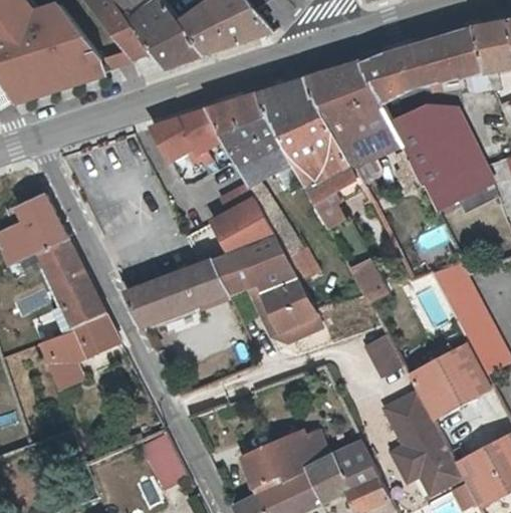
[(32,17),(20,0),(1,0),(0,1),(0,92),(15,113),(104,85),(100,71),(55,10),(32,17)]
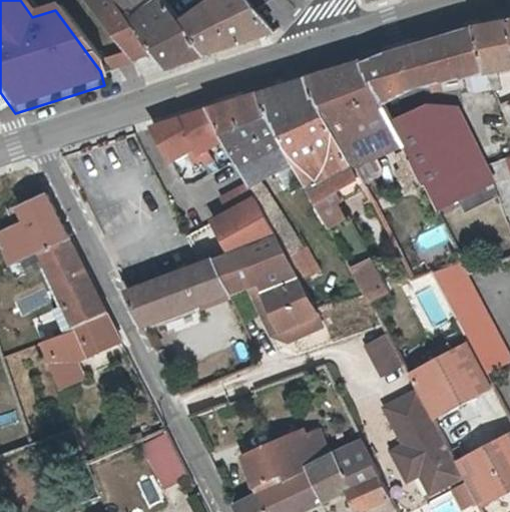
[(78,0),(109,43),(131,67),(148,60),(125,25),(107,0),(78,0)]
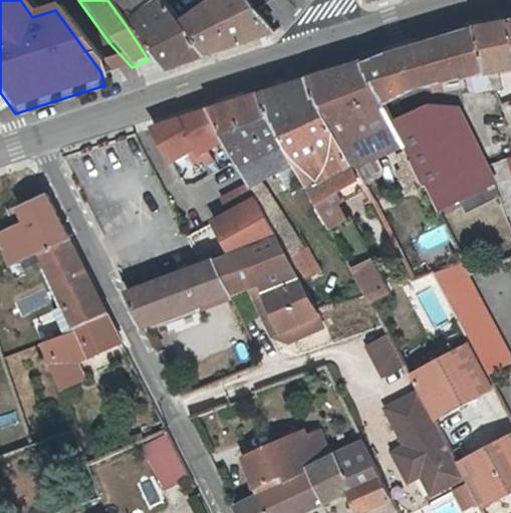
[(154,0),(107,0),(125,25),(157,4),(154,0)]
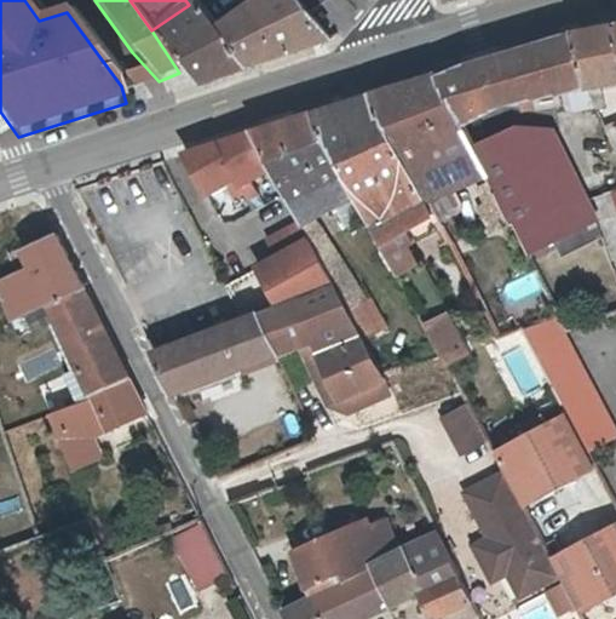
[(288,0),(260,0),(212,32),(242,73),(330,49),(288,0)]
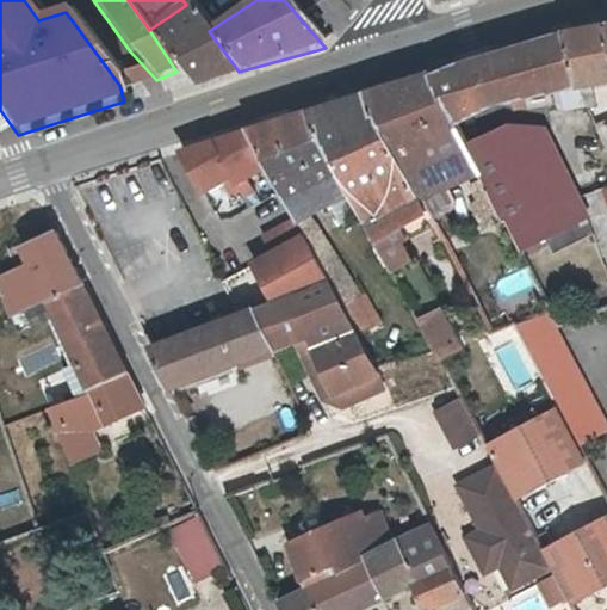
[(194,92),(239,72),(209,31),(186,5),(149,30),(177,72),(194,92)]
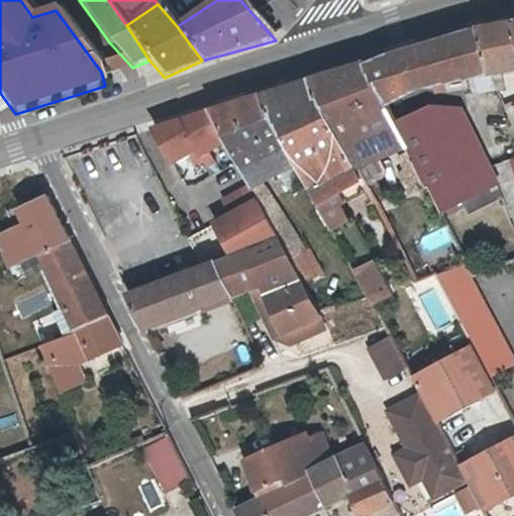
[(489,72),(498,69),(513,67),(513,23),(512,14),(473,26),(489,72)]
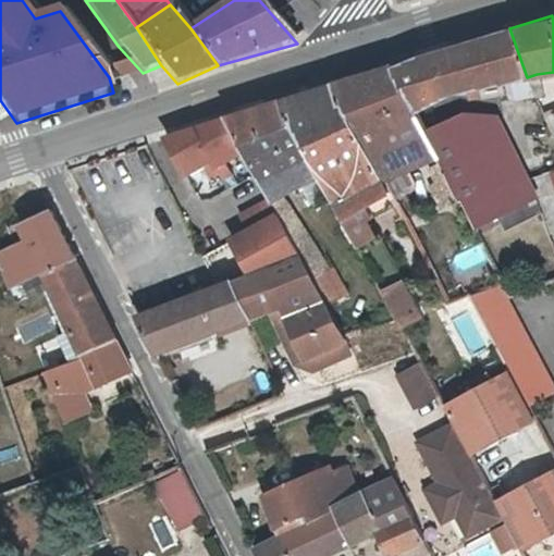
[(467,89),(476,84),(527,77),(509,28),(426,54),(411,58),(386,63),(414,102),(435,86),(448,90),(467,89)]
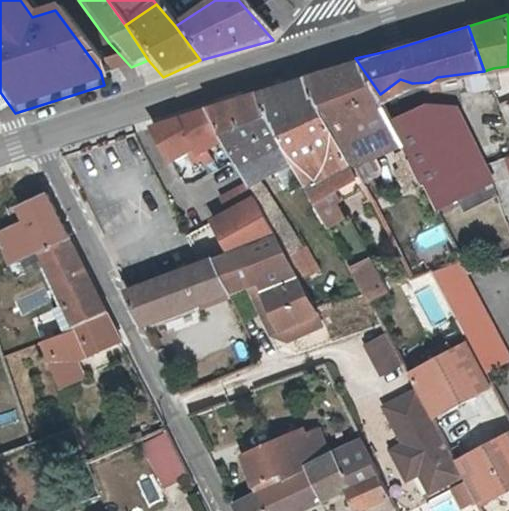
[(353,170),(402,147),(380,94),(355,58),(300,75),(353,177),(353,170)]
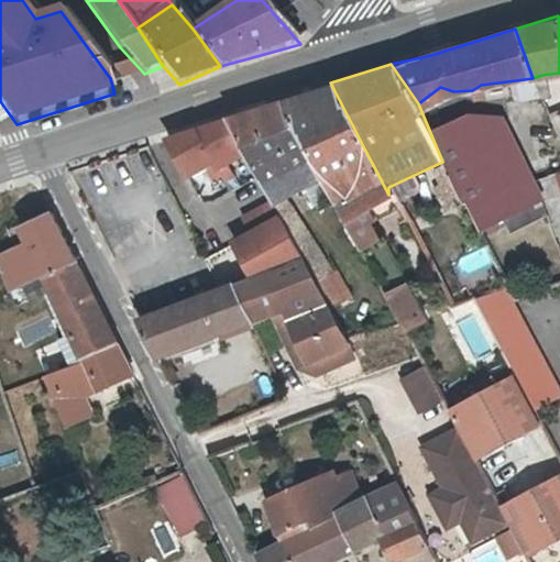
[(547,98),(542,75),(533,78),(540,100),(547,98)]
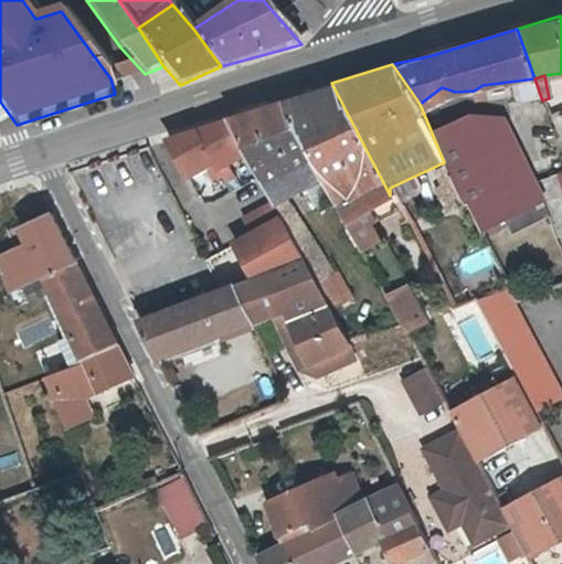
[(364,210),(390,195),(331,83),(279,100),(320,181),(361,252),(380,242),(364,210)]
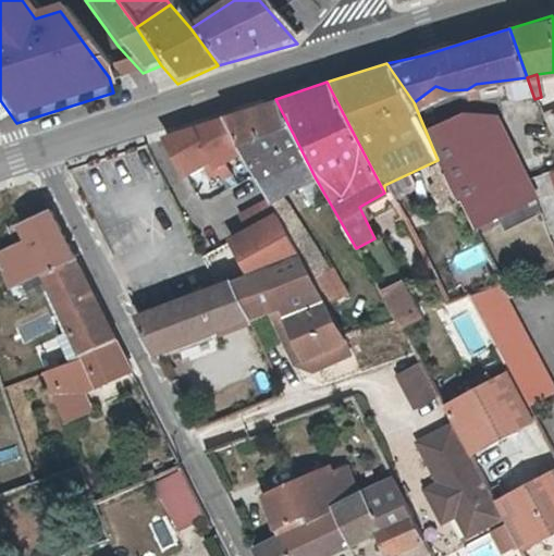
[(482,96),(476,84),(467,89),(470,99),(482,96)]
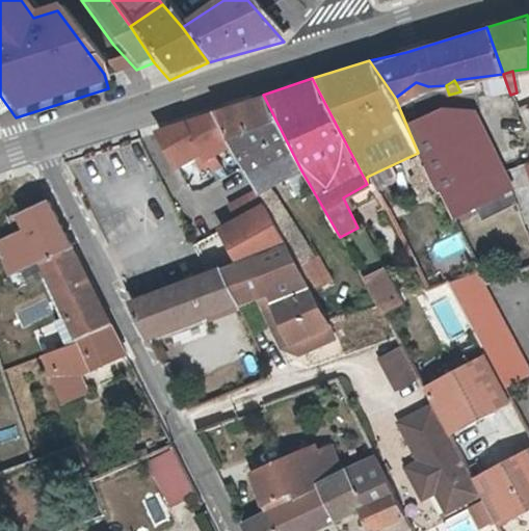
[(418,153),(425,158),(428,164),(453,214),(517,193),(505,171),(474,110),(452,109),(449,95),(446,85),(428,86),(416,82),(395,98),(418,153)]
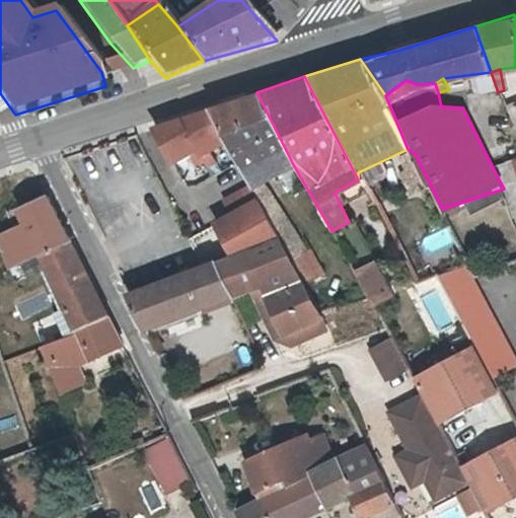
[(249,185),(263,183),(294,166),(256,92),(206,107),(222,139),(228,145),(249,185)]
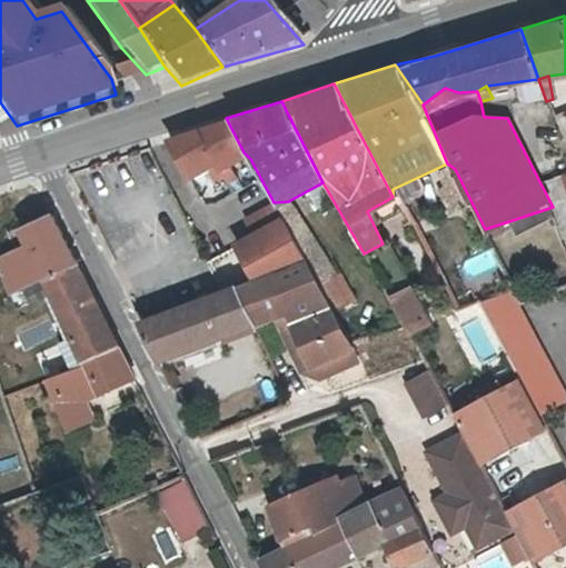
[(565,146),(565,111),(554,116),(565,146)]
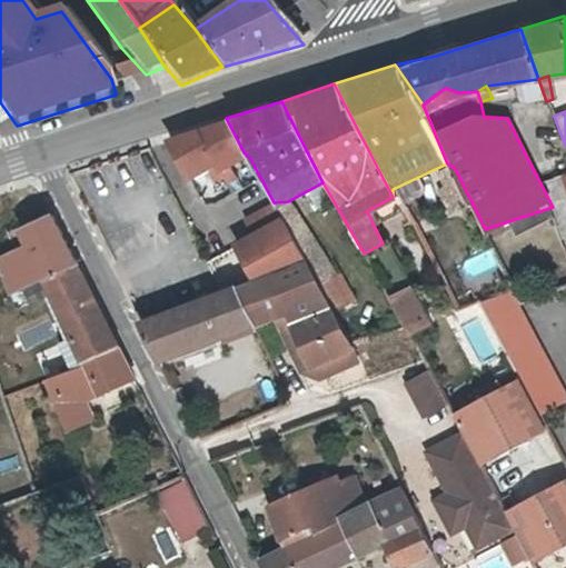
[(244,152),(226,118),(166,139),(184,175),(204,165),(209,177),(217,172),(220,180),(229,175),(224,163),(244,152)]
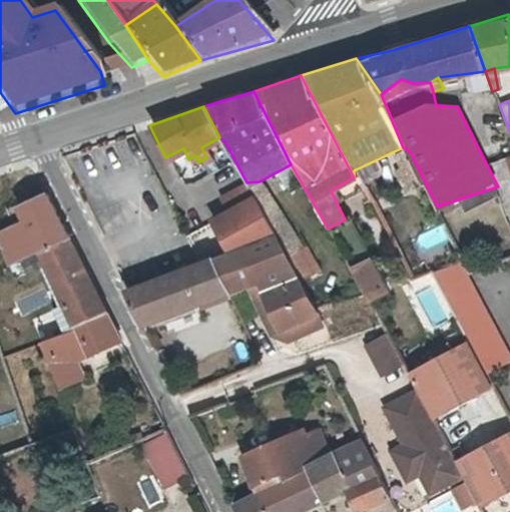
[(38,249),(71,325),(106,310),(29,162),(0,171),(0,179),(19,221),(0,230),(0,244),(7,264),(38,249)]
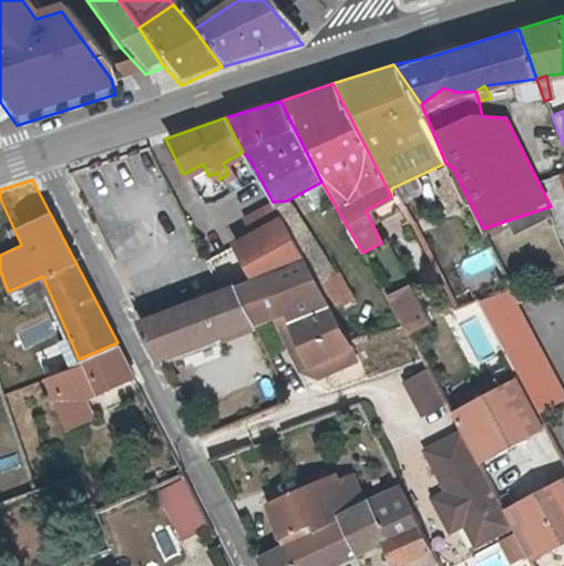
[(350,302),(287,201),(273,202),(301,257),(331,311),(350,302)]
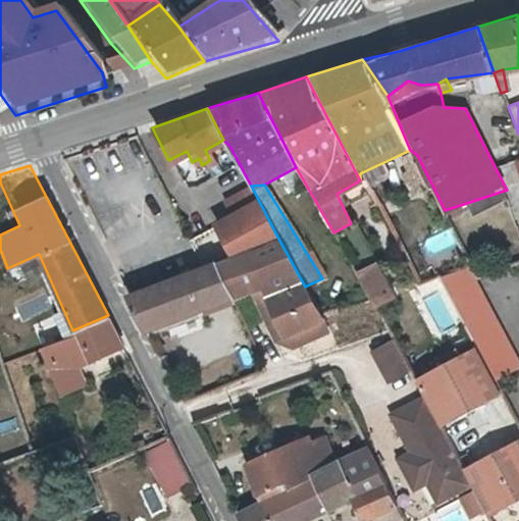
[(220,202),(226,214),(210,222),(228,257),(277,237),(251,186),(220,202)]
